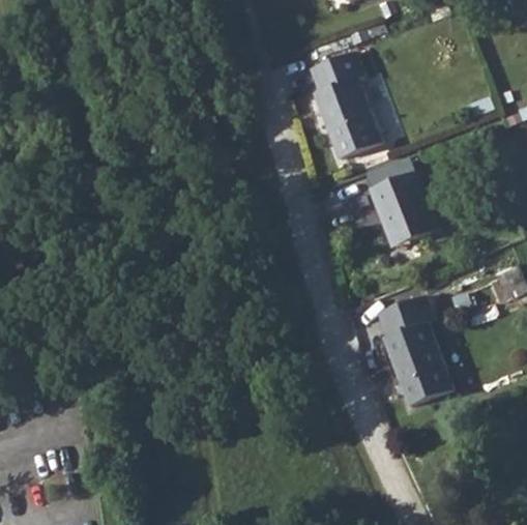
[(356,47),(309,64),(318,90),(313,92),(338,156),(383,139),(358,74),(366,70),(356,47)]
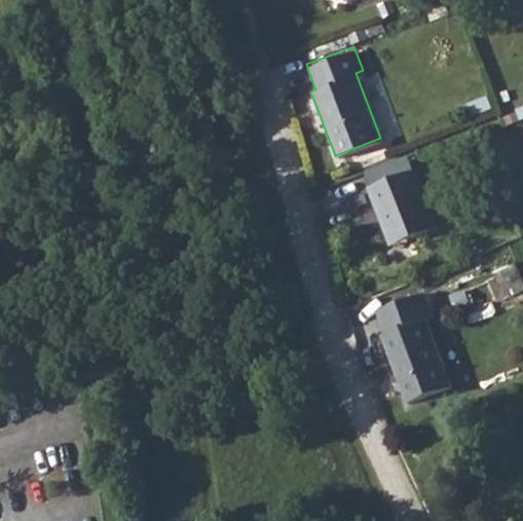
[(413,168),(368,185),(384,228),(399,223),(406,225),(409,235),(435,225),(413,168)]
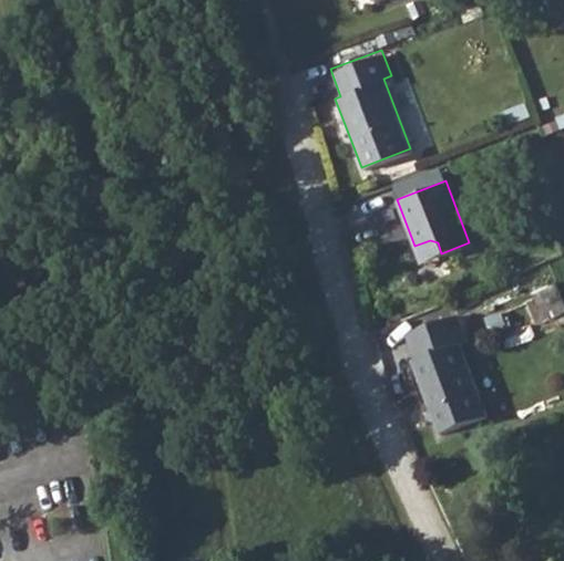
[(503,293),(513,323),(526,319),(516,289),(503,293)]
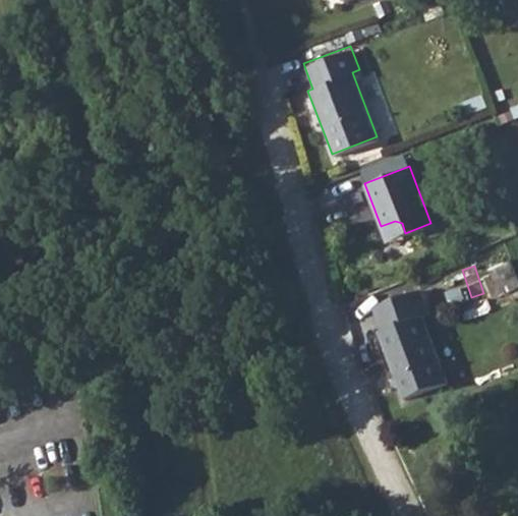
[(376,333),(377,335),(418,319),(424,317),(415,291),(370,307),(380,331),(376,333)]
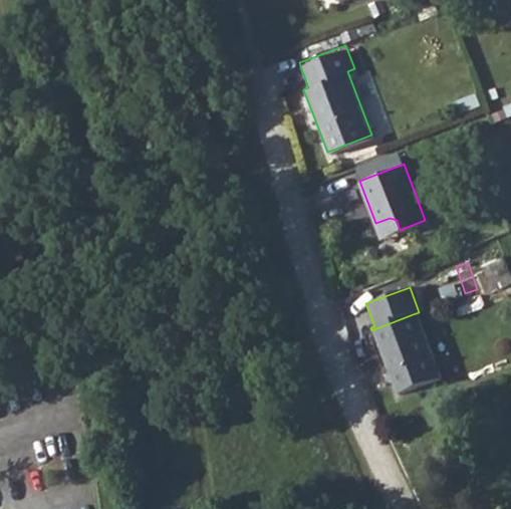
[(477,289),(465,293),(471,311),(484,307),(477,289)]
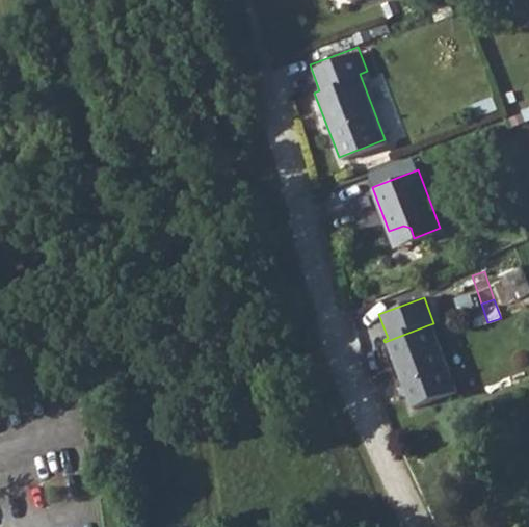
[(427,325),(385,342),(394,367),(437,350),(427,325)]
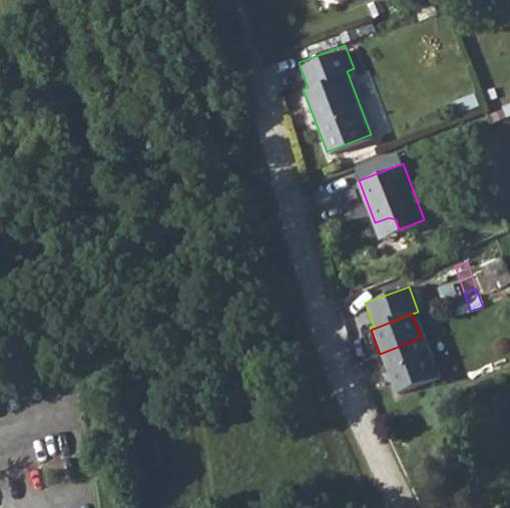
[(421,338),(380,354),(386,373),(427,357),(421,338)]
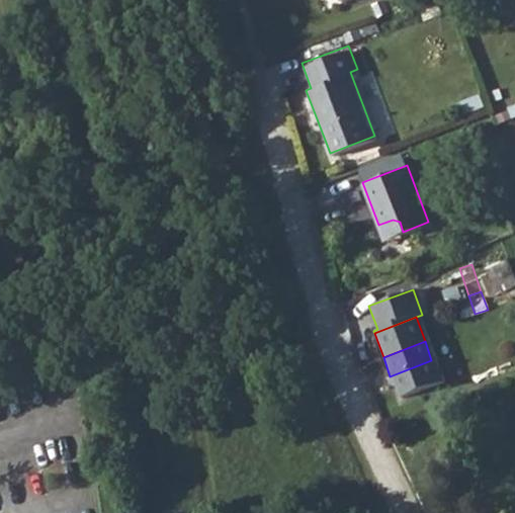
[(431,360),(390,376),(397,396),(438,379),(431,360)]
